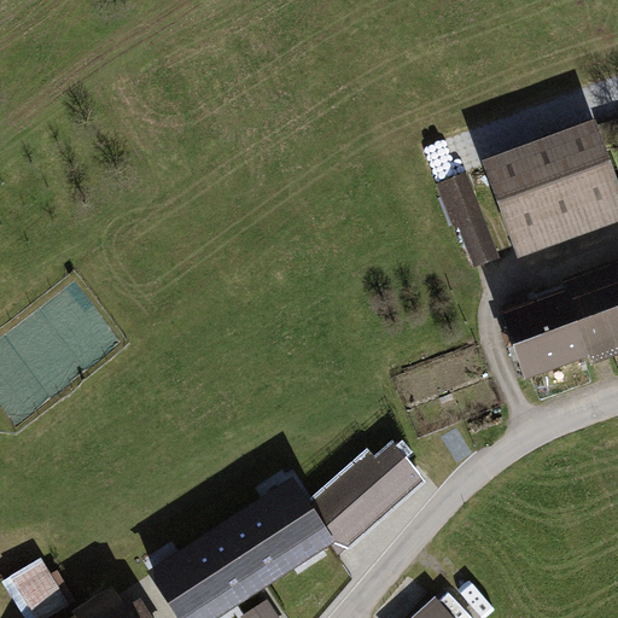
[(617,180),(595,117),(482,158),(518,257),(617,220),(617,180)]
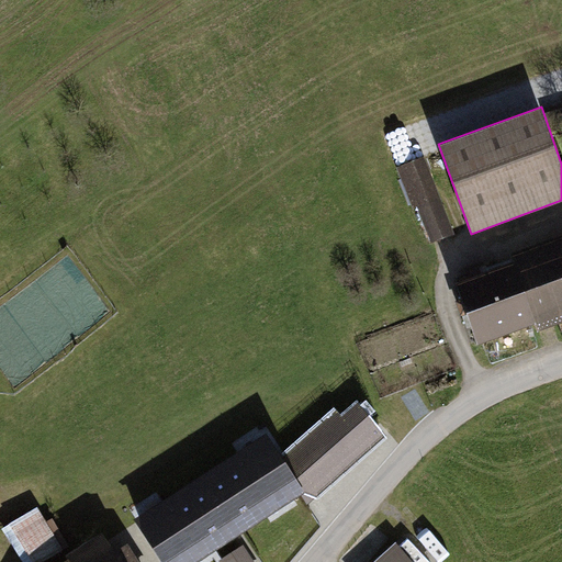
[(424,156),(396,167),(413,209),(417,206),(431,243),(454,234),(424,156)]
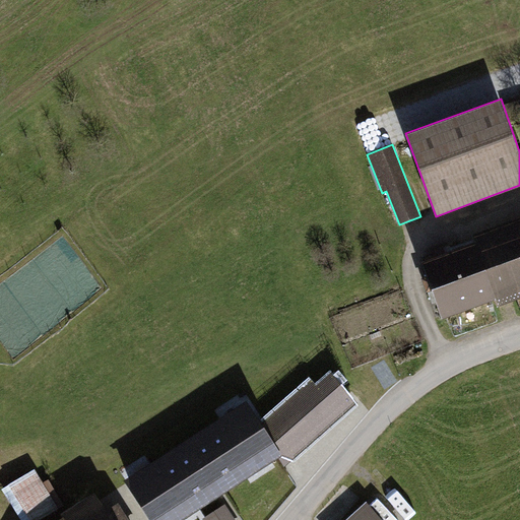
[(474,242),(420,260),(441,318),(495,299),(497,306),(519,298),(519,215),(471,234),(474,242)]
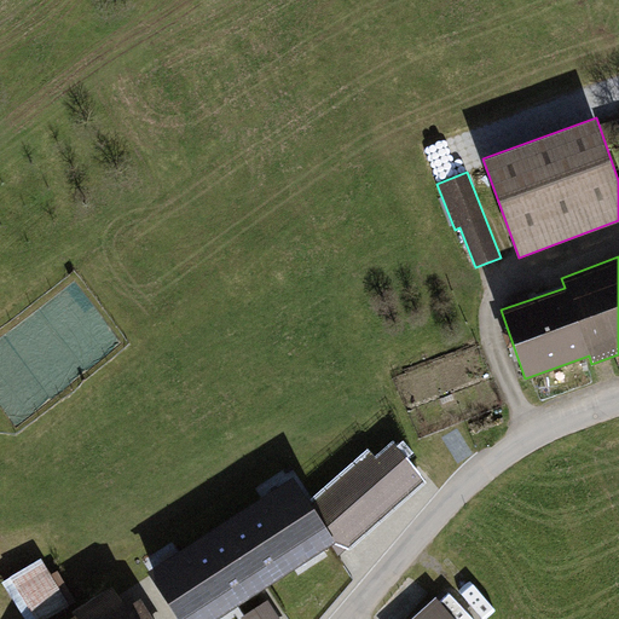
[(371,452),(311,504),(336,544),(333,547),(339,557),(426,481),(394,444),(376,460),(371,452)]
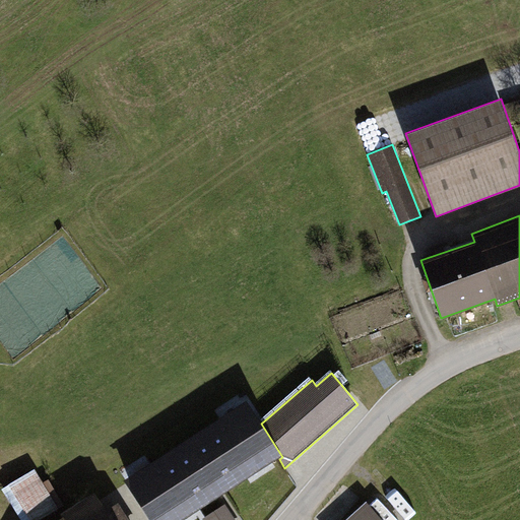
[(148,519),(185,519),(279,459),(282,457),(261,424),(247,402),(124,482),(148,519)]
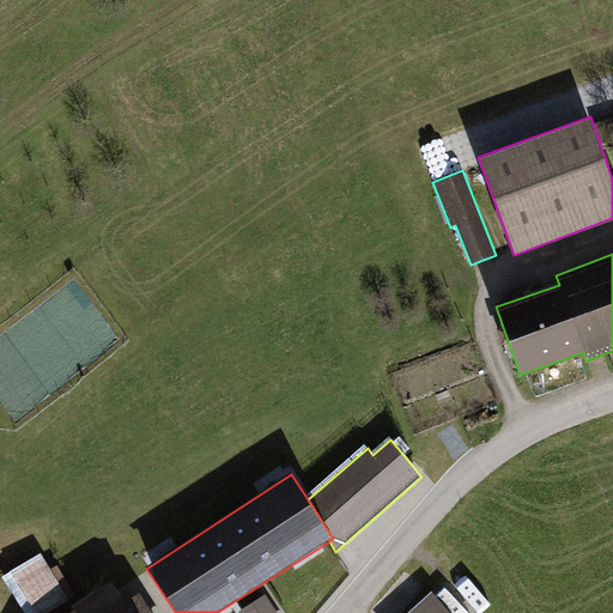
[(48,562),(8,586),(24,612),(68,612),(77,608),(48,562)]
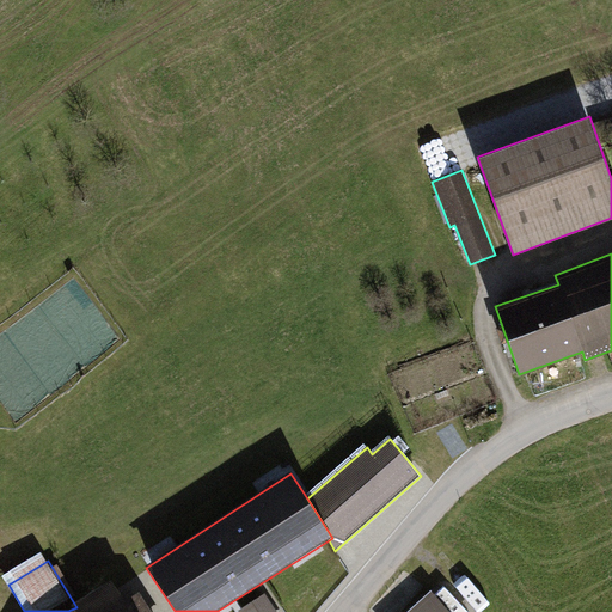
[(444,611),(427,592),(402,611),(444,611)]
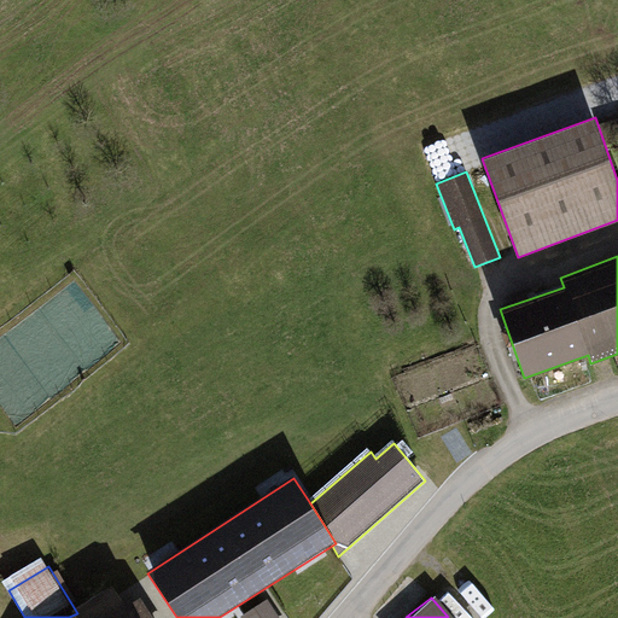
[(133,617),(123,601),(94,617),(133,617)]
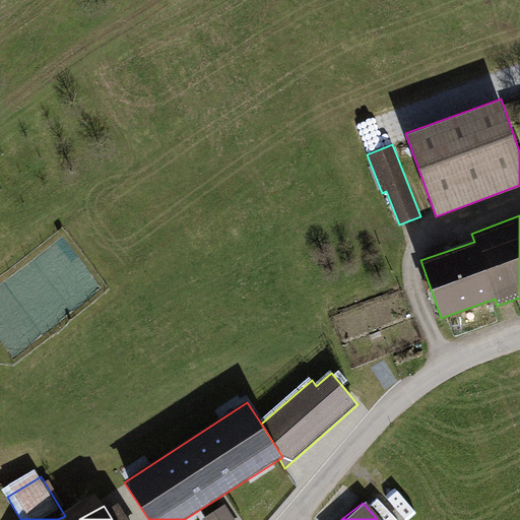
[(207,519),(235,519),(229,509),(207,519)]
